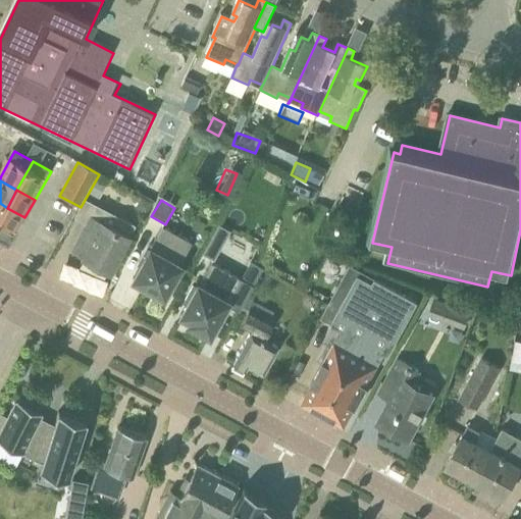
[(137,227),(86,201),(77,216),(91,222),(73,253),(85,259),(85,260),(112,273),(121,252),(124,254),(128,246),(127,244),(131,239),(133,240),(137,227)]
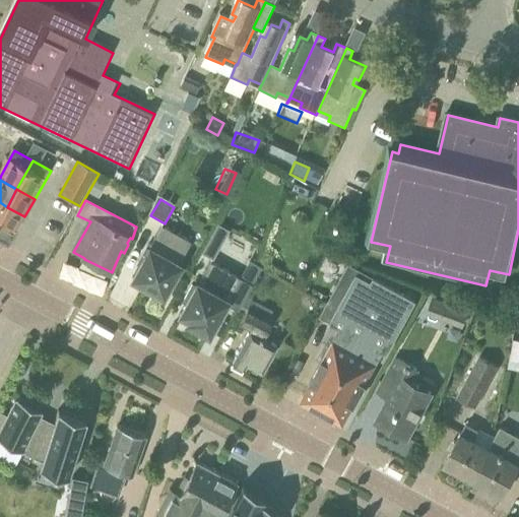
[(7,207),(0,202),(0,224),(15,234),(24,216),(7,207)]
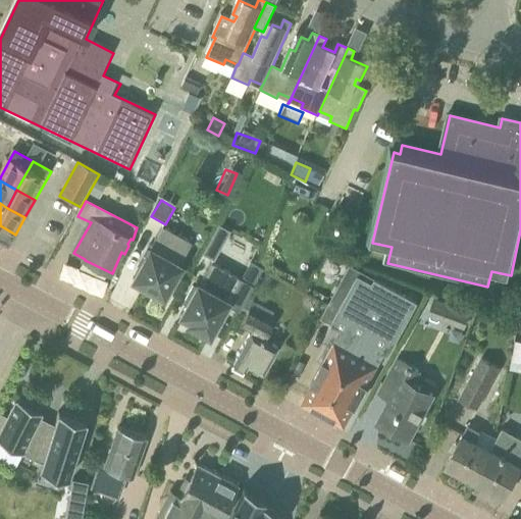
[(219,227),(203,256),(214,262),(230,234),(219,227)]
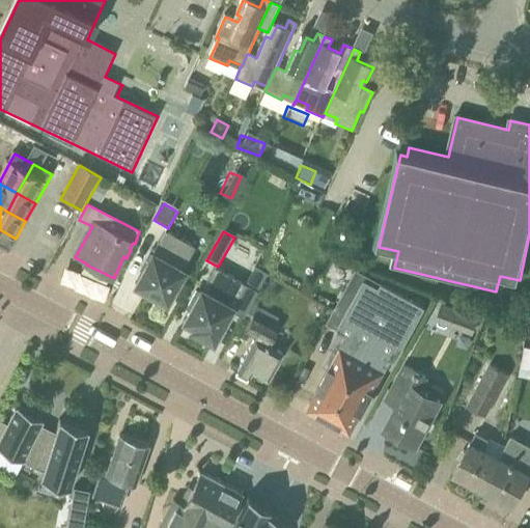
[(166,232),(136,287),(147,294),(145,297),(163,306),(164,303),(167,304),(169,301),(172,303),(182,285),(178,284),(184,274),(183,273),(196,249),(166,232)]
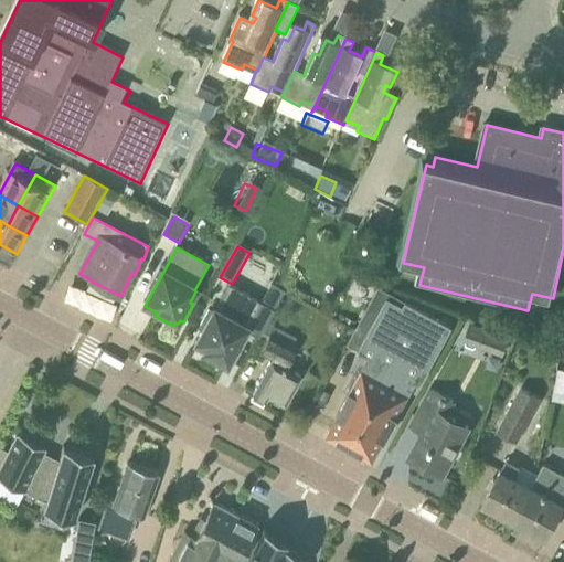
[(262,305),(230,287),(215,313),(214,311),(213,315),(210,313),(200,330),(203,332),(197,345),(206,350),(204,353),(227,366),(262,305)]
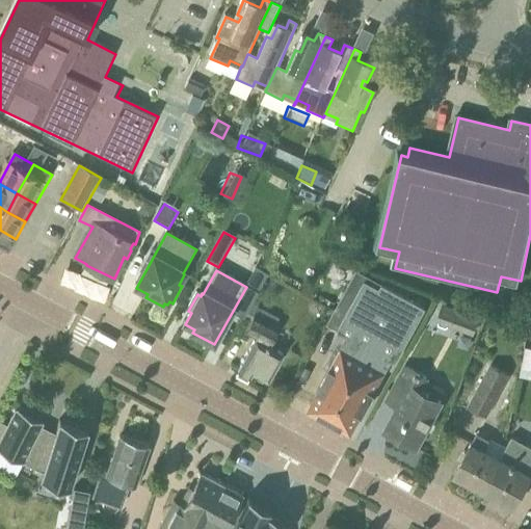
[(368,283),(341,333),(323,365),(333,370),(320,392),(323,394),(313,412),(352,433),(362,415),(365,417),(377,394),(374,393),(392,362),(399,365),(429,310),(386,287),(382,291),(368,283)]
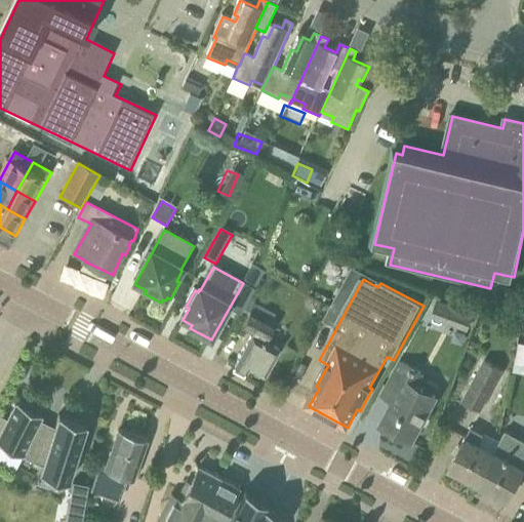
[(431,319),(445,325),(452,309),(438,303),(431,319)]
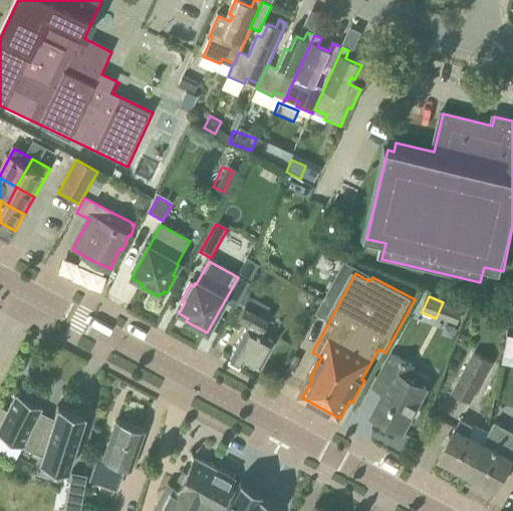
[(272,317),(248,304),(238,323),(248,328),(235,353),(236,353),(234,357),(236,358),(234,361),(241,364),(243,362),(245,364),(246,361),(261,369),(276,343),(262,335),(272,317)]
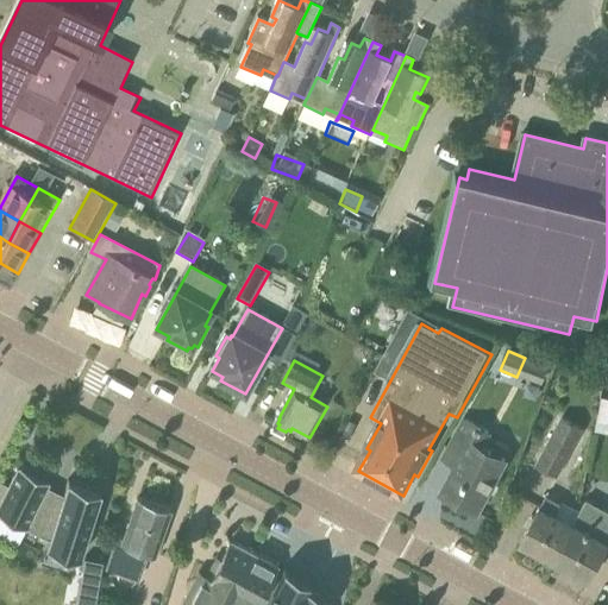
[(495,429),(469,415),(456,440),(470,447),(445,493),(481,512),(509,459),(496,452),(499,446),(489,440),(495,429)]
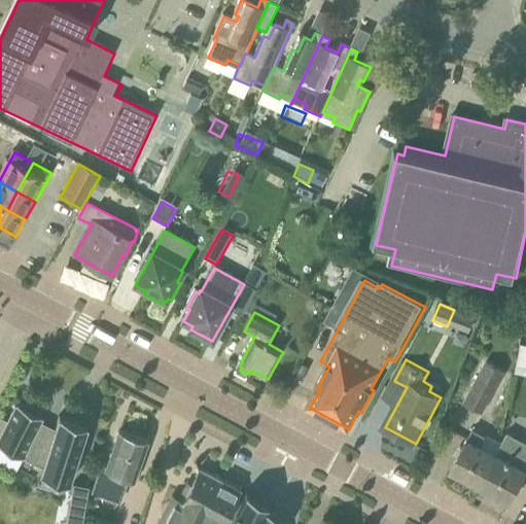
[(506,374),(489,363),(466,405),(484,414),(506,374)]
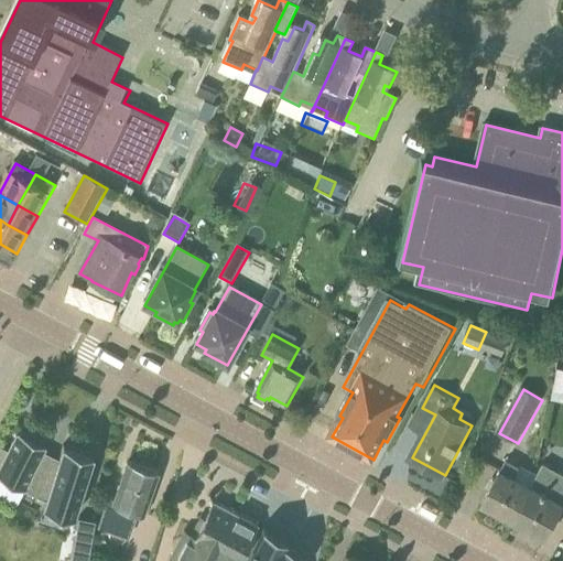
[(0,478),(24,492),(42,457),(41,457),(45,448),(17,433),(8,452),(0,448),(0,478)]
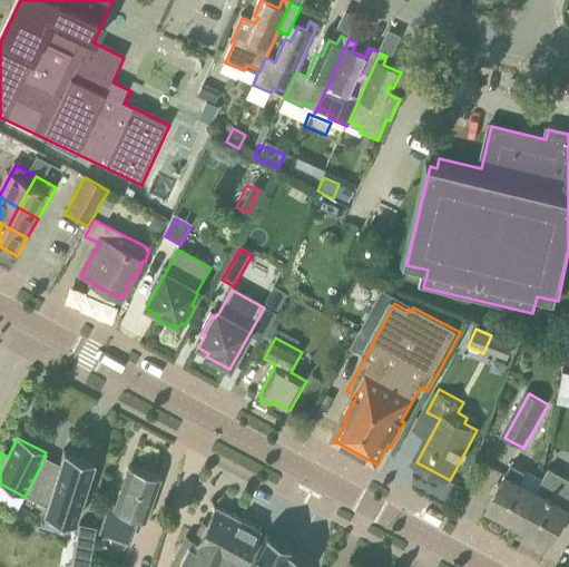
[(42,462),(25,497),(46,507),(43,516),(74,526),(95,462),(64,452),(58,470),(42,462)]
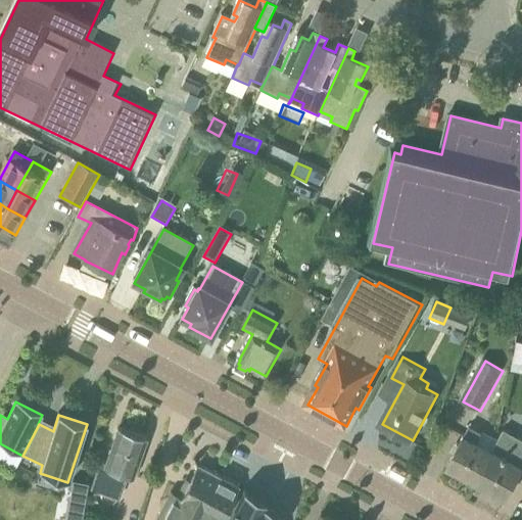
[(479,483),(495,453),(479,443),(483,434),(471,428),(467,436),(466,436),(449,468),(479,483)]
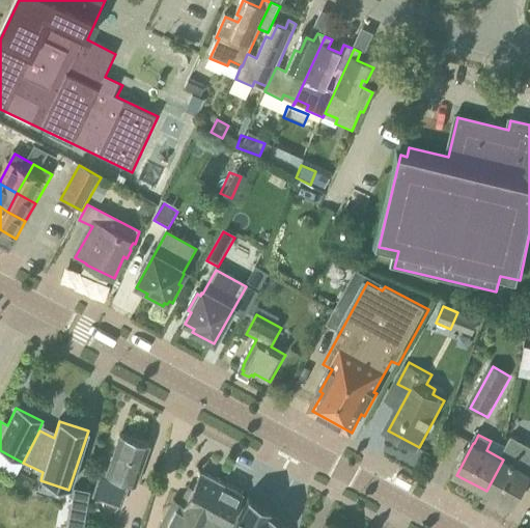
[(149,448),(120,438),(108,474),(103,472),(93,498),(121,507),(130,484),(136,487),(149,448)]
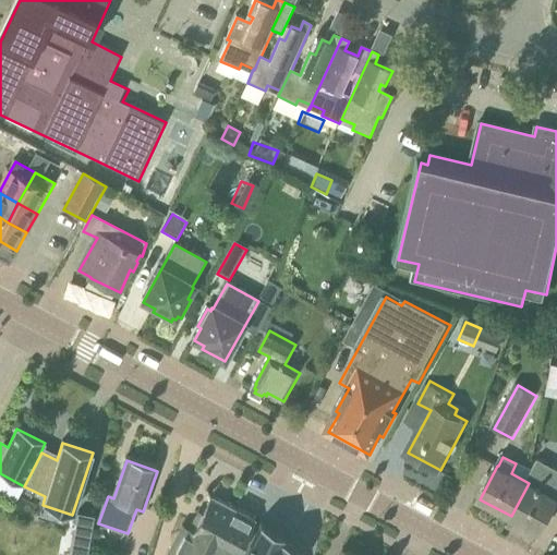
[(556,468),(541,460),(529,483),(511,516),(543,533),(556,506),(556,468)]
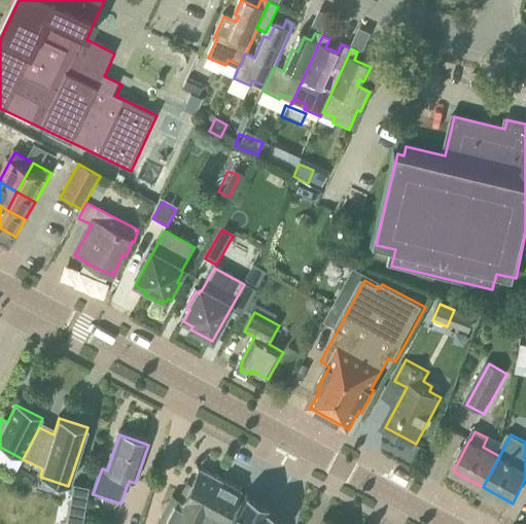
[(170,505),(161,523),(200,523),(220,483),(201,473),(181,511),(170,505)]
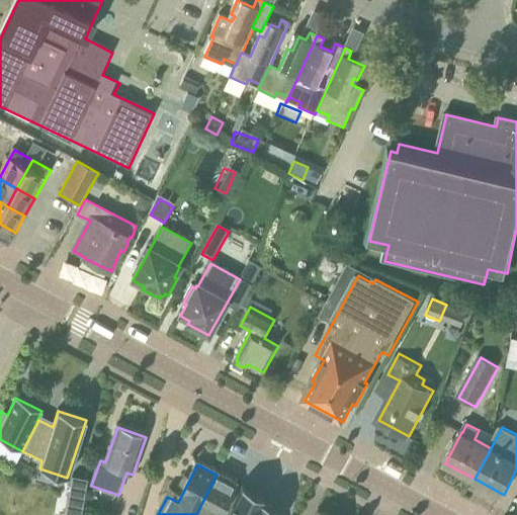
[(217,475),(197,512),(201,514),(220,514),(231,494),(236,485),(217,475)]
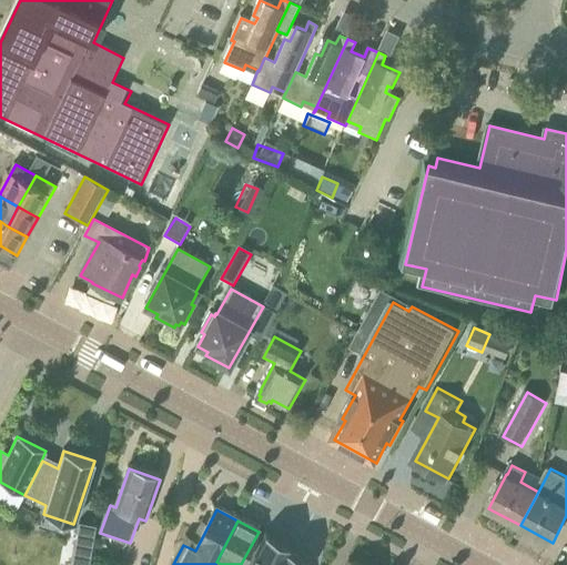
[(89,564),(95,527),(78,524),(70,564),(89,564)]
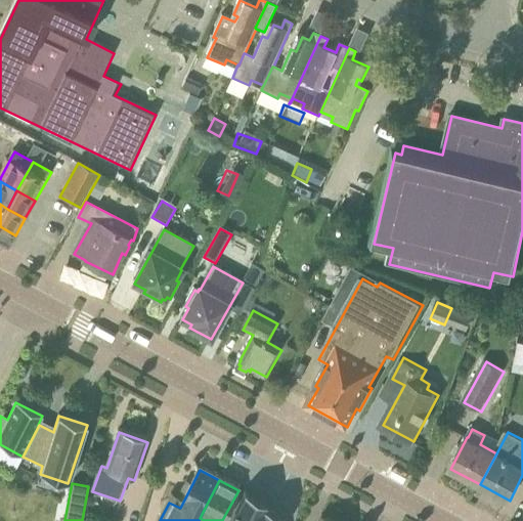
[(284,520),(285,518),(265,508),(266,506),(267,506),(267,505),(264,503),(257,498),(255,498),(248,494),(245,492),(244,493),(245,493),(243,496),(241,501),(240,504),(233,500),(222,520),(284,520)]
